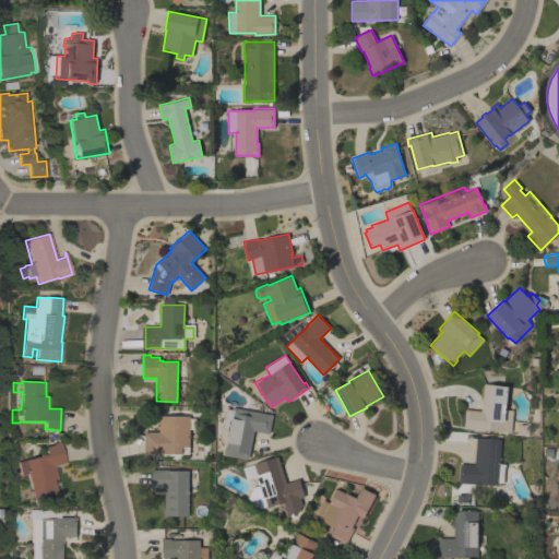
[(463,428),(465,408),(480,411),(484,383),(508,385),(506,409),(513,409),(511,431),(483,429),(483,430),(463,428)]
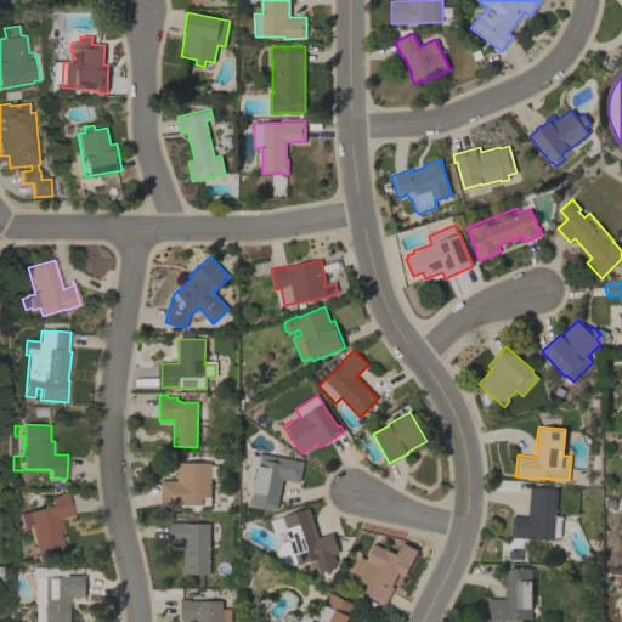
[(283,479),(277,510),(249,505),(250,498),(253,498),(254,492),(253,492),(255,479),(248,476),(252,454),(258,456),(259,453),(304,462),(300,482),(283,479)]
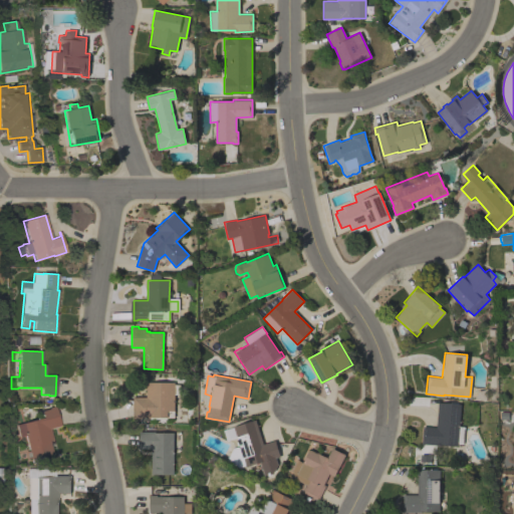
[(146,397),(147,381),(174,381),(174,384),(180,384),(180,395),(174,395),(174,418),(167,418),(167,419),(150,419),(150,418),(142,418),(142,419),(133,418),(133,397),(146,397)]
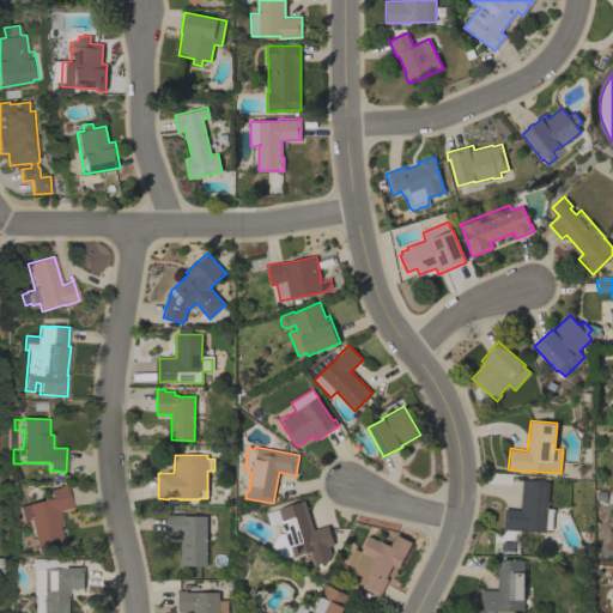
[(580,463),(583,477),(575,479),(565,477),(570,466),(580,463)]
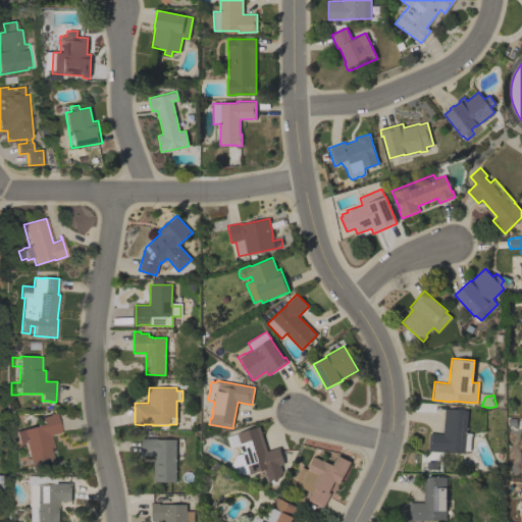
[(445,409),(468,411),(466,433),(471,433),(470,451),(465,451),(465,453),(448,451),(448,452),(428,451),(429,432),(442,433),(445,409)]
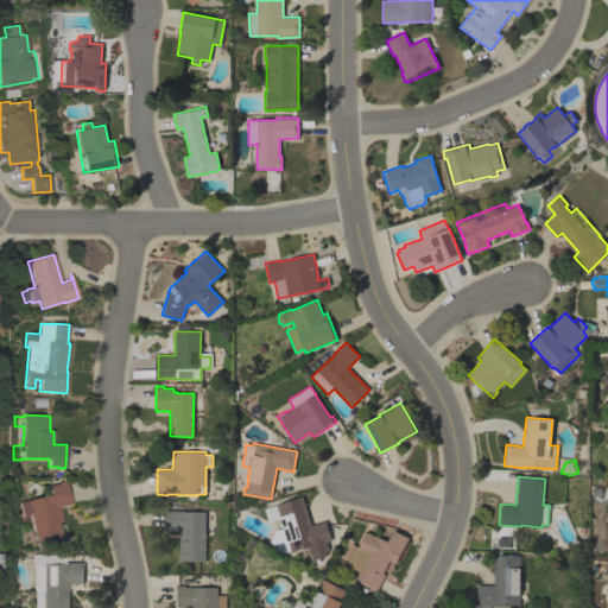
[(62,520),(58,521),(62,537),(54,539),(55,543),(48,545),(46,542),(36,544),(36,542),(32,543),(31,534),(33,533),(29,515),(21,518),(18,502),(50,494),(49,487),(58,483),(58,482),(65,481),(71,505),(58,507),(62,520)]
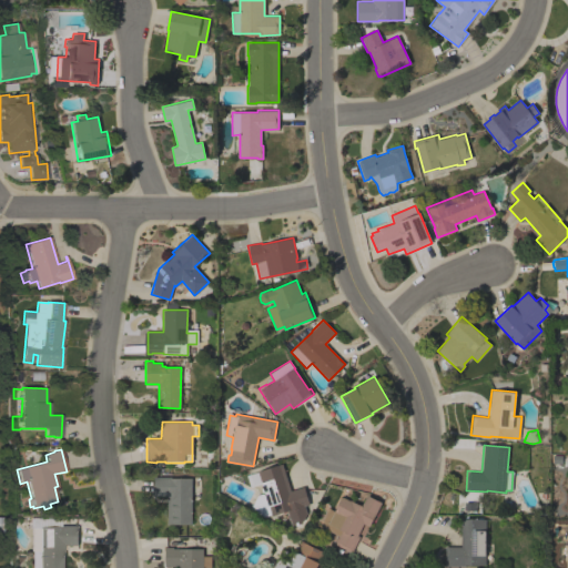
[(250,486),(245,475),(259,472),(282,464),(291,490),(304,486),(310,505),(305,506),(307,514),(301,515),(302,521),(292,525),(287,510),(272,516),(272,514),(264,516),(251,509),(257,495),(265,493),(262,483),(250,486)]
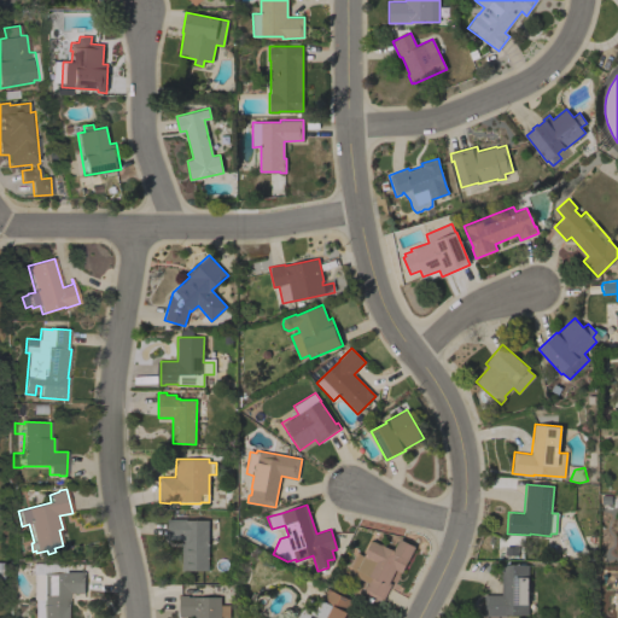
[(167,519),(186,519),(186,520),(209,520),(208,571),(182,570),(182,540),(167,540),(167,519)]
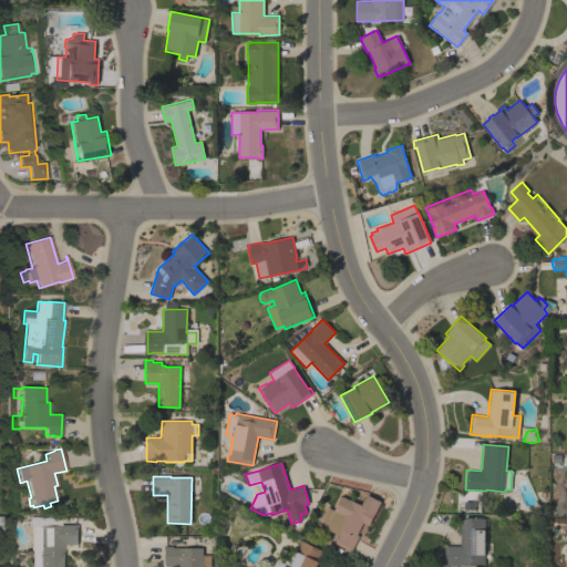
[(381,502),(369,525),(363,523),(357,534),(359,535),(351,552),(333,543),(337,537),(338,537),(339,535),(326,528),(322,519),(328,507),(333,509),(341,495),(349,500),(349,498),(361,505),(367,494),(381,502)]
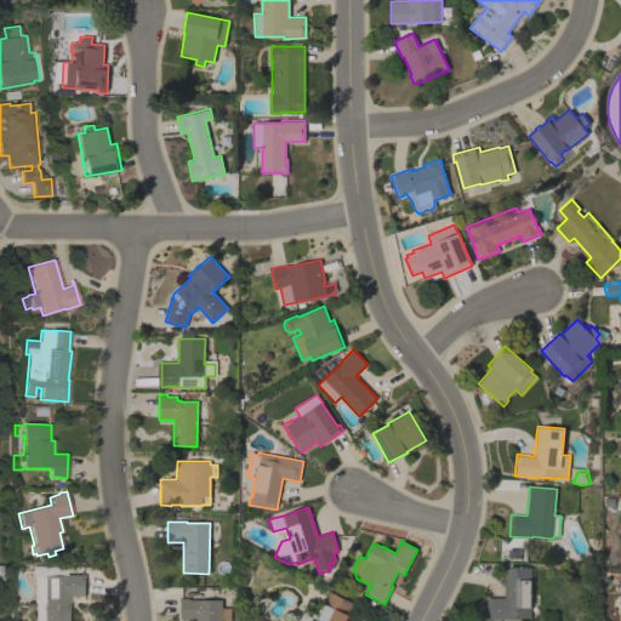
[(505,567),(507,568),(507,563),(512,563),(512,567),(531,568),(530,617),(508,617),(508,619),(486,619),(486,597),(503,597),(505,567)]
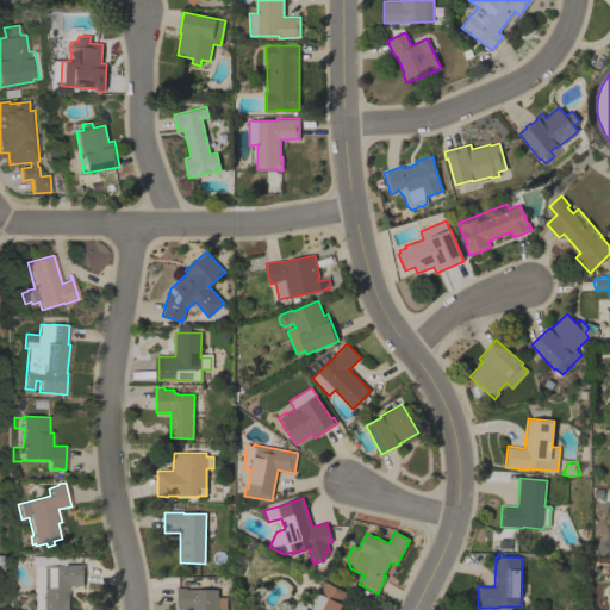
[(31,568),(31,556),(63,556),(64,566),(64,565),(72,565),(72,562),(78,562),(78,565),(83,565),(83,585),(68,585),(68,609),(33,609),(33,587),(33,568),(31,568)]
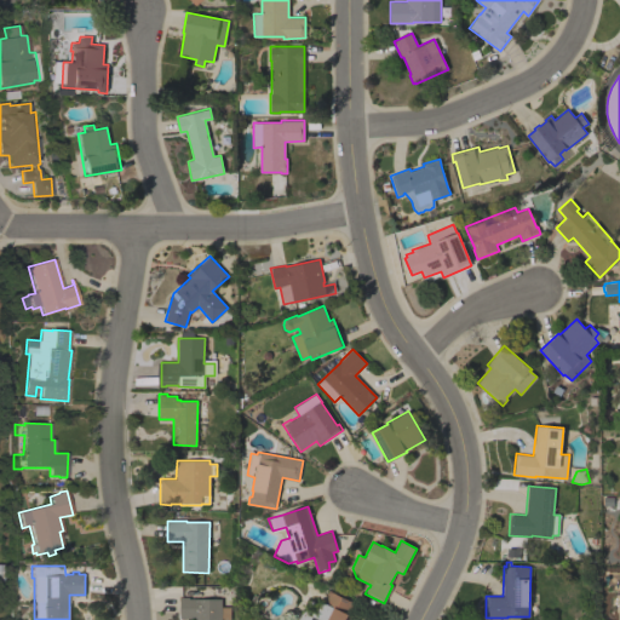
[(299,619),(305,608),(317,613),(328,590),(354,603),(345,619),(299,619)]
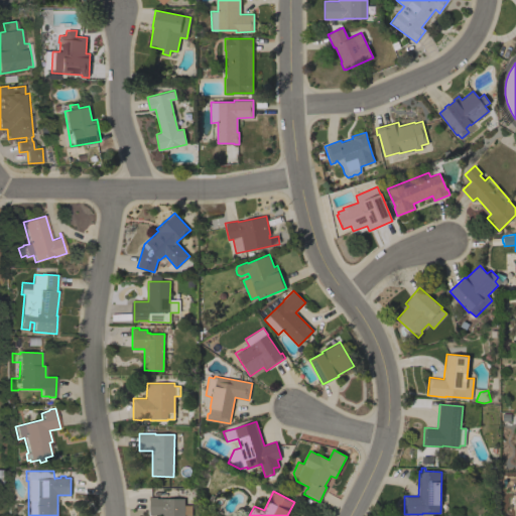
[(162,515),(162,514),(149,514),(149,497),(157,497),(157,498),(183,498),(183,505),(191,505),(191,515),(162,515)]
